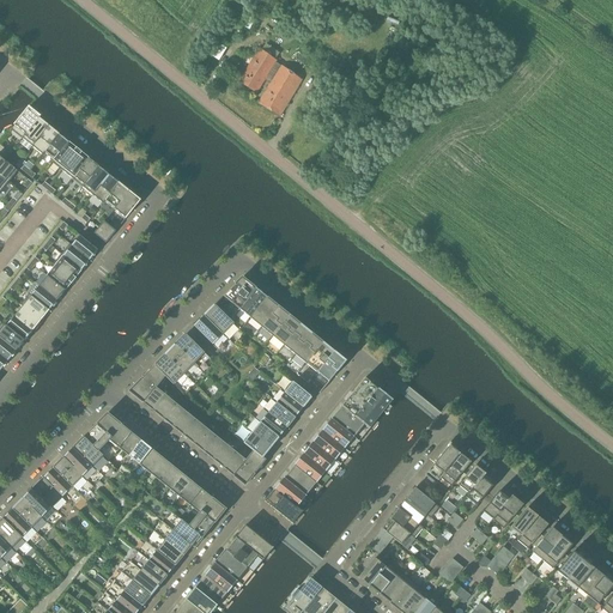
[(238,82),(256,93),(275,61),(259,49),(238,82)]
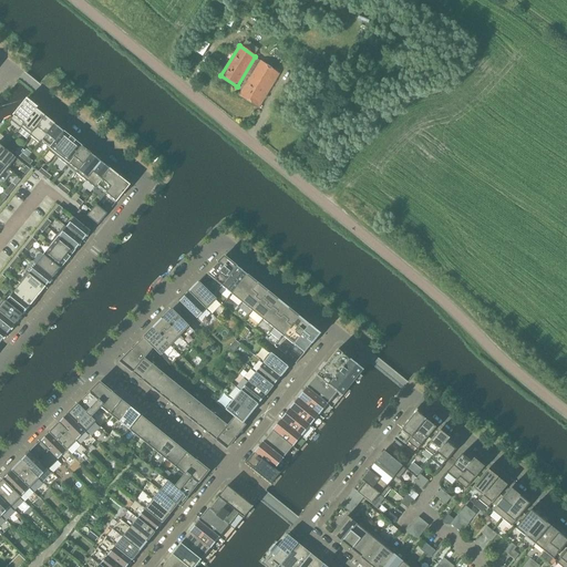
[(259,61),(238,95),(258,107),(278,74),(259,61)]
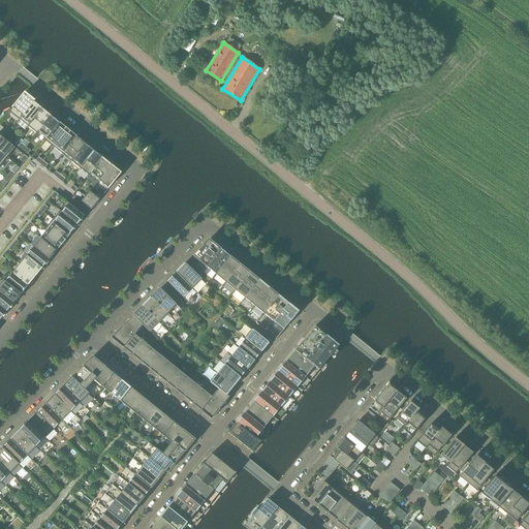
[(25,93),(9,112),(19,119),(34,100),(26,93),(25,93)]
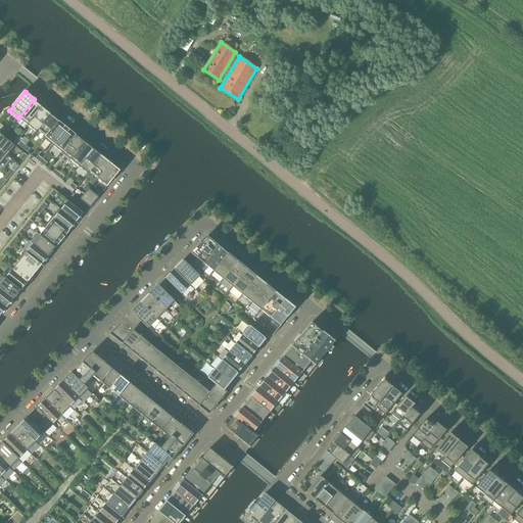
[(19,119),(27,125),(41,107),(34,101),(35,100),(34,99),(18,117),(19,119)]
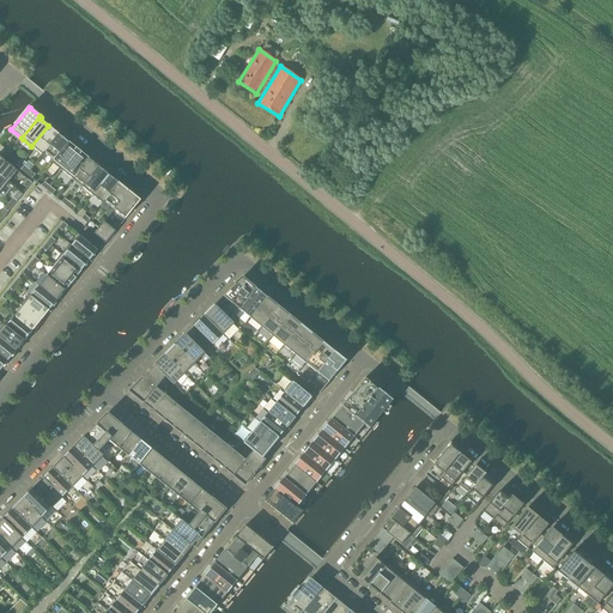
[(48,126),(31,146),(42,155),(59,134),(55,132),(48,126)]
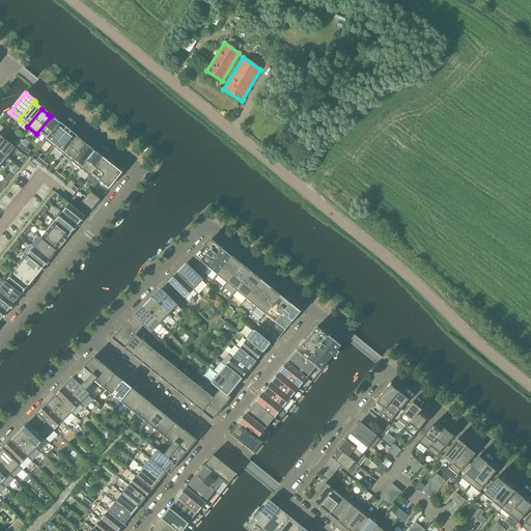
[(38,133),(47,139),(59,123),(51,116),(36,134),(37,134),(38,133)]
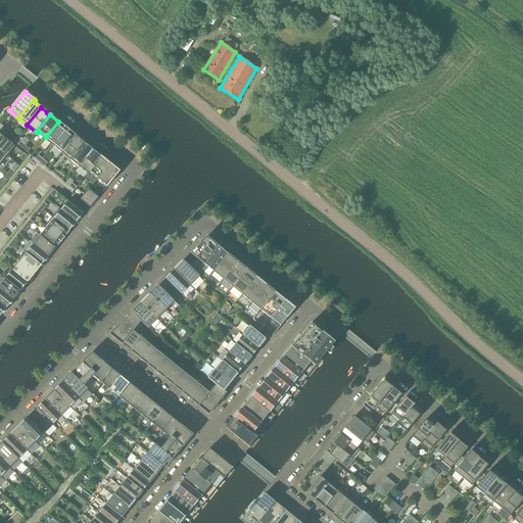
[(58,122),(46,137),(45,139),(53,146),(67,129),(65,127),(60,123),(58,122)]
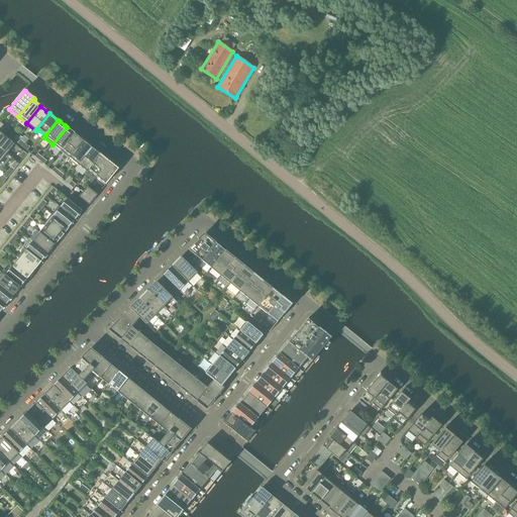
[(9,129),(0,121),(0,133),(3,136),(3,135),(9,129)]
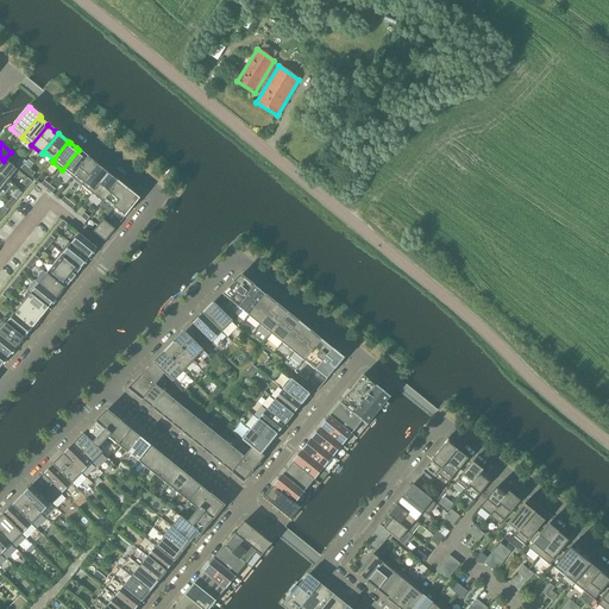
[(62,170),(73,179),(88,158),(81,152),(82,152),(79,150),(62,170)]
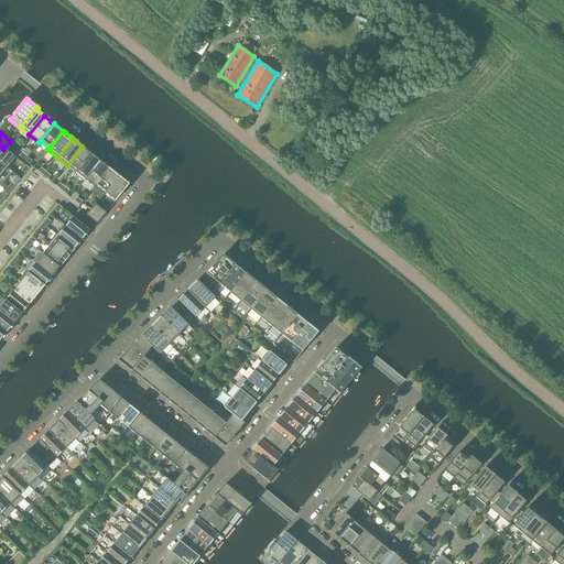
[(3,149),(0,145),(0,163),(7,169),(17,158),(3,148),(3,149)]
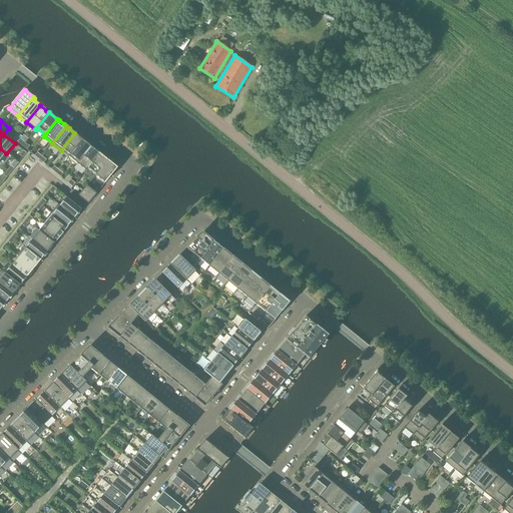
[(74,133),(61,150),(69,157),(83,140),(80,137),(74,133)]
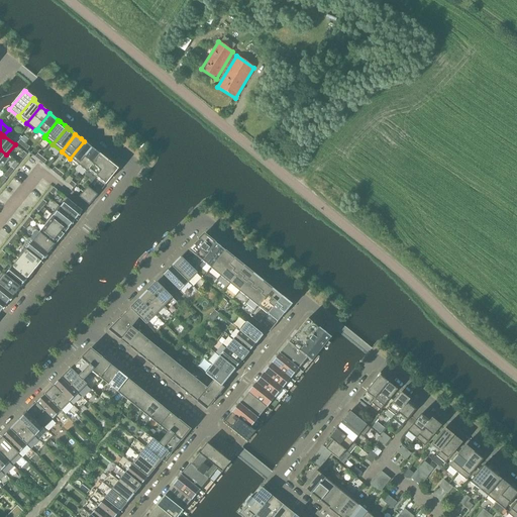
[(70,159),(79,166),(93,148),(89,145),(84,141),(70,159)]
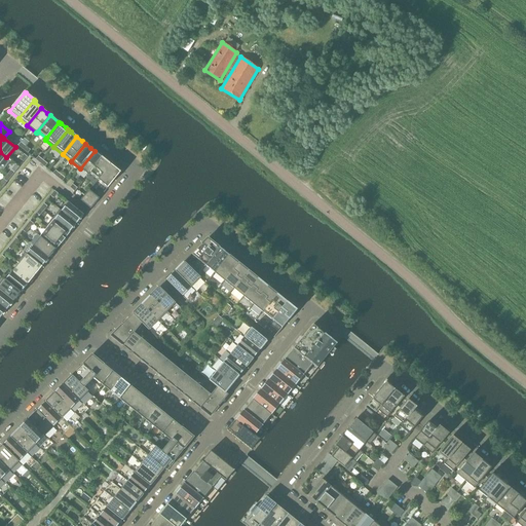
[(95,151),(80,168),(88,175),(90,173),(90,174),(103,158),(100,155),(95,151)]
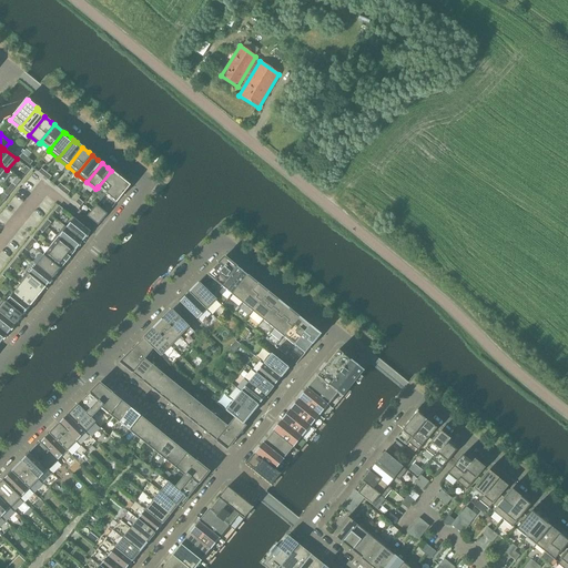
[(108,195),(121,179),(111,171),(98,188),(98,186),(95,189),(93,192),(102,199),(105,194),(108,195)]
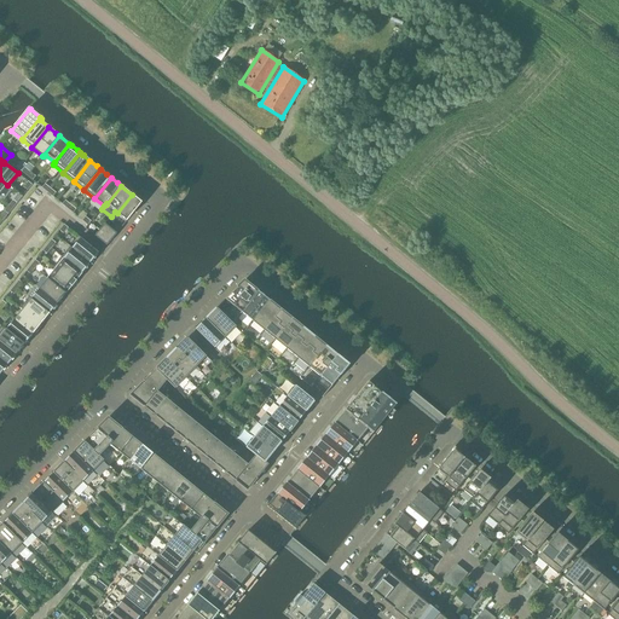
[(132,195),(117,213),(127,221),(142,203),(142,202),(133,195),(132,195)]
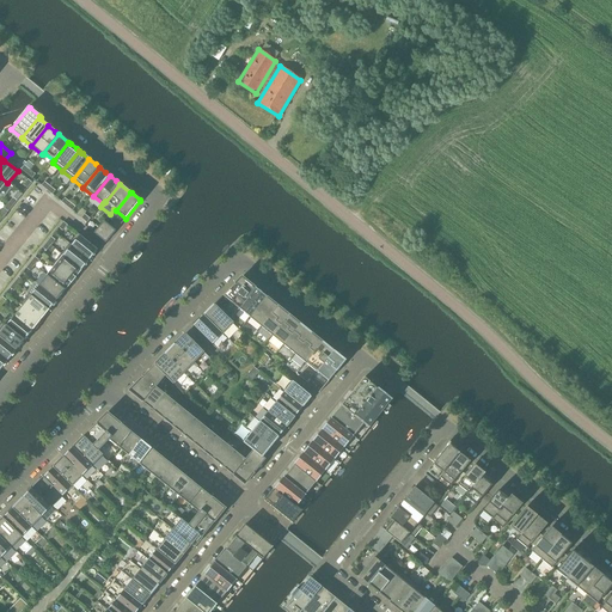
[(104,221),(99,227),(111,237),(116,231),(104,221)]
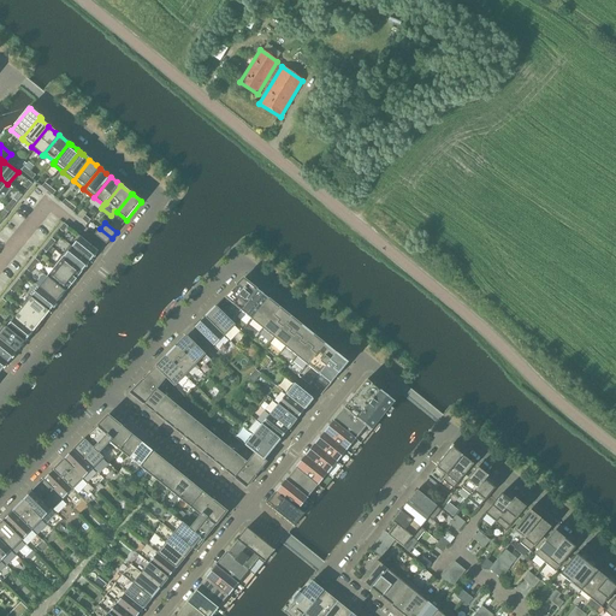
[(112,238),(100,229),(95,235),(107,244),(112,238)]
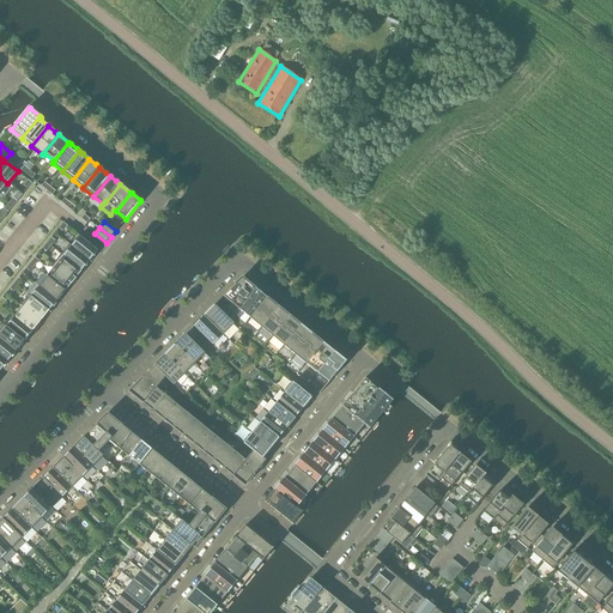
[(80,236),(72,246),(90,261),(98,250),(80,236)]
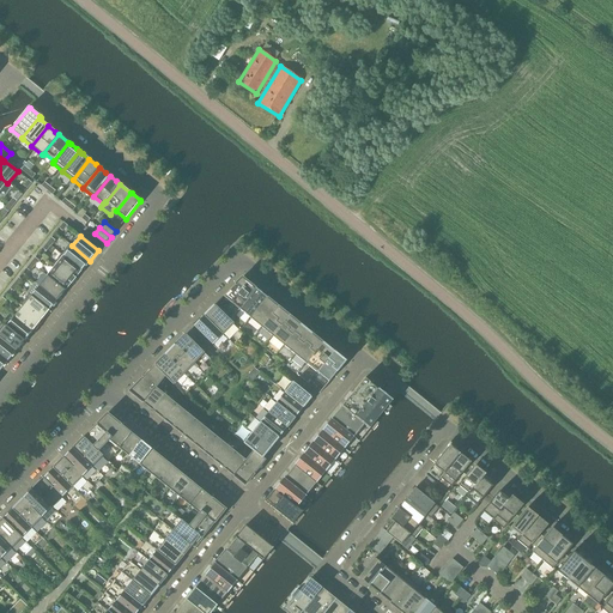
[(61,254),(82,271),(90,261),(72,246),(70,244),(61,254)]
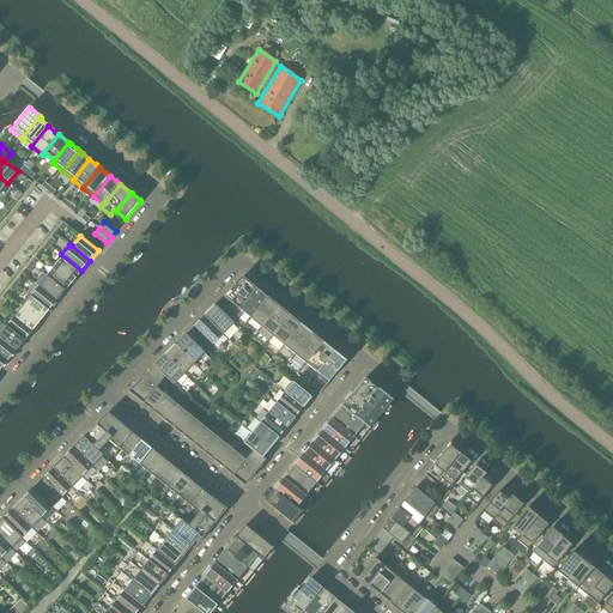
[(55,266),(74,281),(76,279),(76,278),(82,271),(61,254),(53,265),(55,266)]
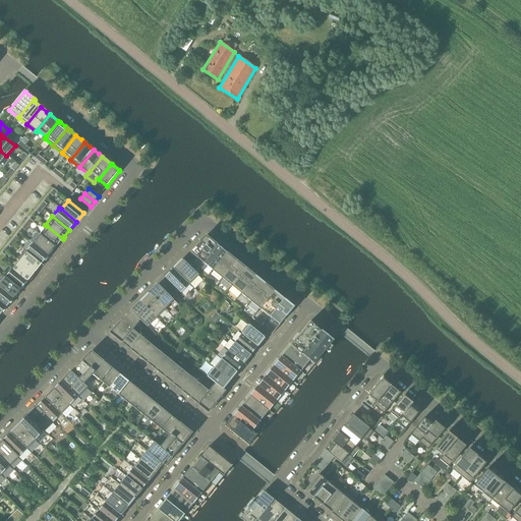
[(63,239),(47,226),(40,234),(56,247),(60,241),(61,241),(63,239)]
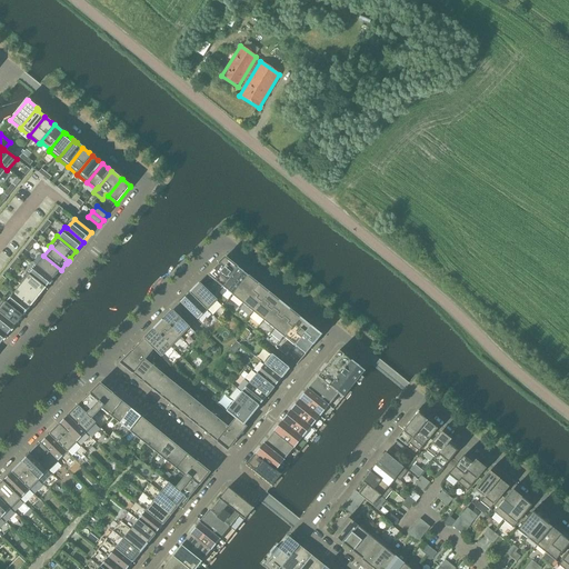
[(32,262),(53,279),(61,270),(43,256),(40,253),(32,262)]
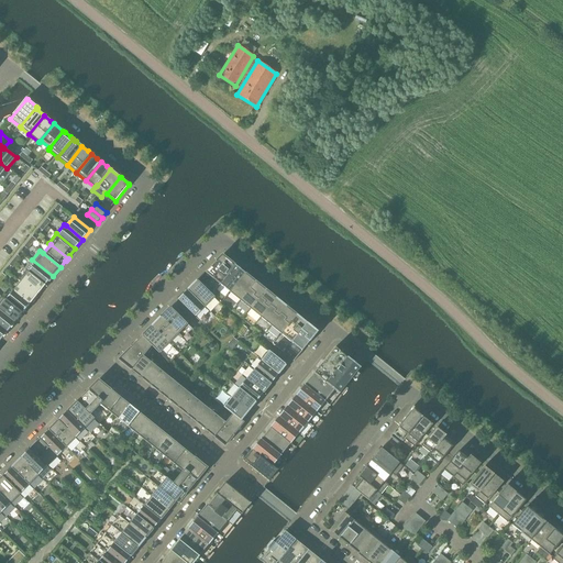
[(212,295),(220,285),(235,265),(222,255),(197,280),(211,295),(212,295)]
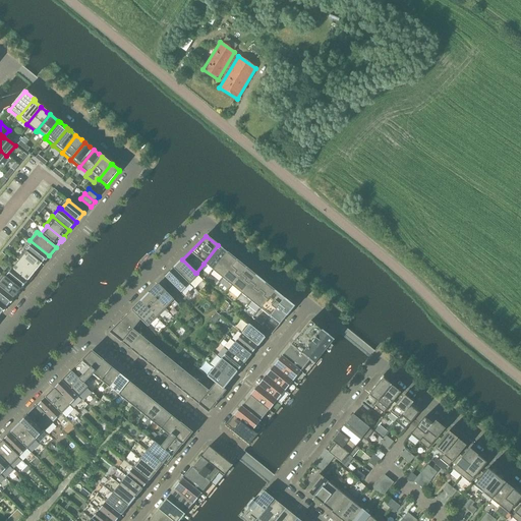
[(42,265),(49,255),(30,240),(29,240),(22,248),(24,250),(42,265)]
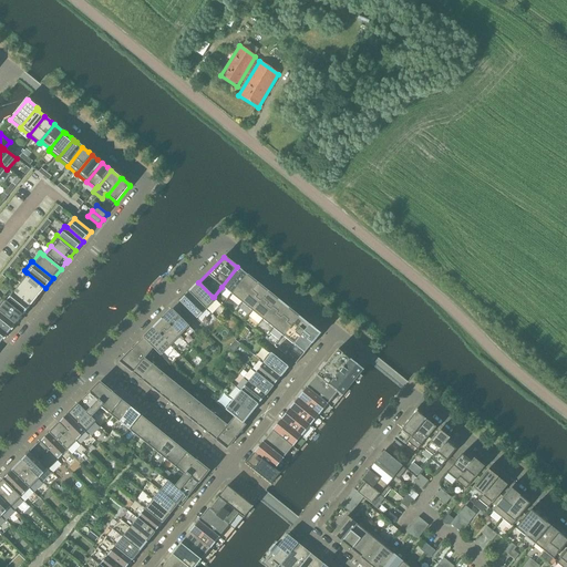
[(222,287),(232,295),(247,276),(237,267),(222,287)]
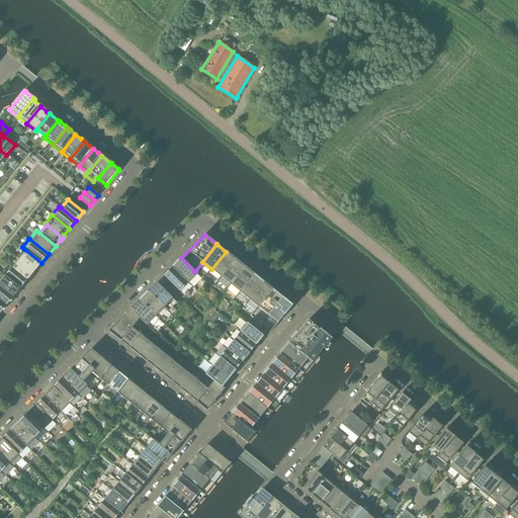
[(19,259),(34,271),(41,263),(24,249),(17,257),(19,259)]
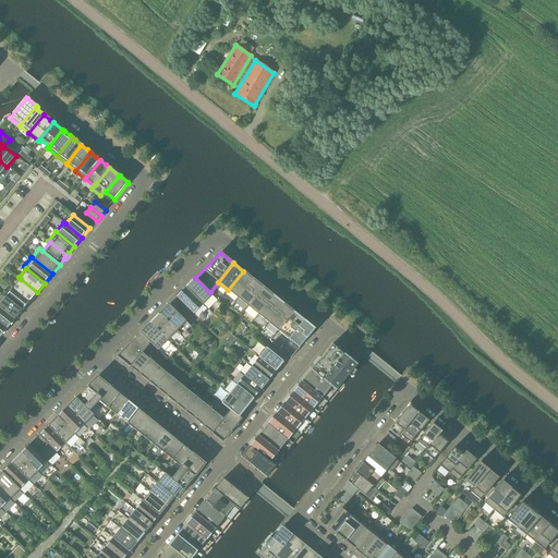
[(228,290),(238,299),(254,279),(243,271),(228,290)]
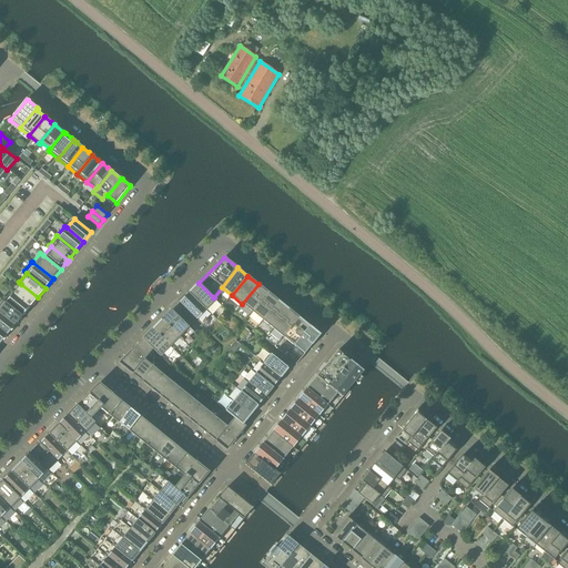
[(216,301),(214,297),(213,297),(199,283),(190,293),(208,311),(216,301)]
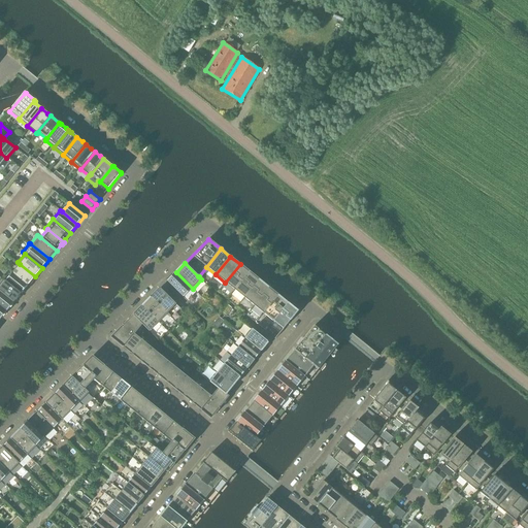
[(35,276),(20,264),(12,272),(28,285),(35,276)]
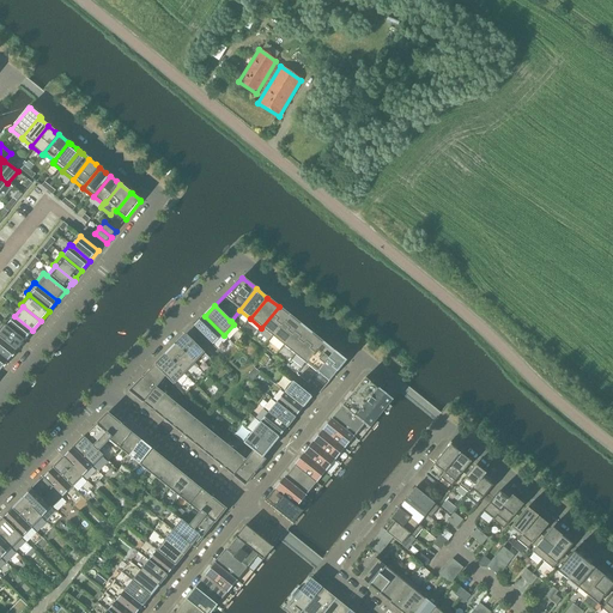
[(290,316),(279,307),(261,328),(273,337),(290,316)]
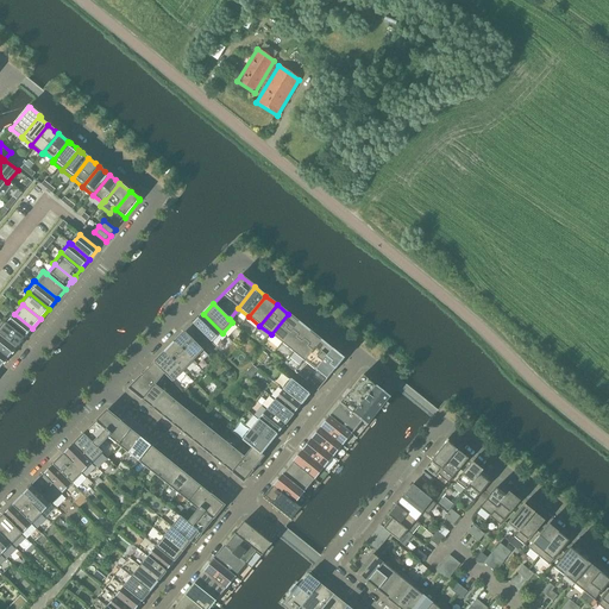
[(14,314),(6,325),(24,339),(32,328),(14,314)]
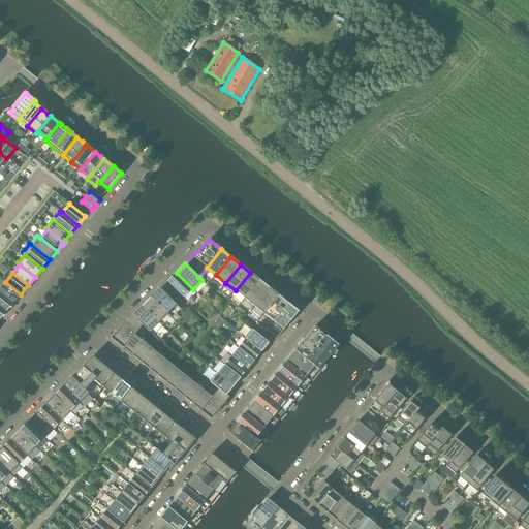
[(184,298),(193,289),(177,273),(167,282),(184,298)]
